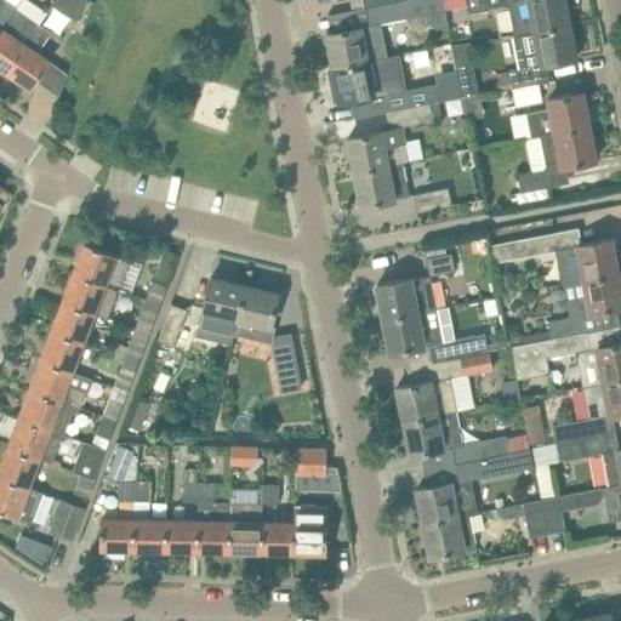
[(0,0),(0,30),(1,29),(16,7),(6,0),(0,0)]
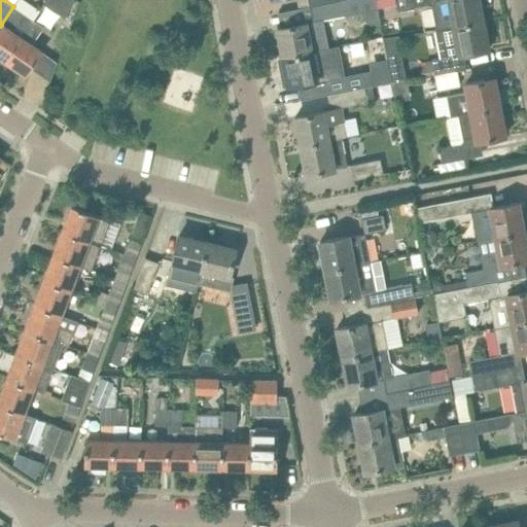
[(66,19),(73,0),(46,0),(44,4),(66,19)]
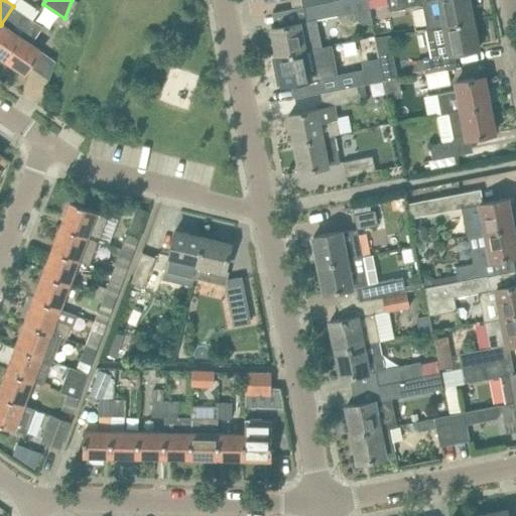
[(305,20),(369,8),(367,0),(326,0),(302,5),(305,20)]
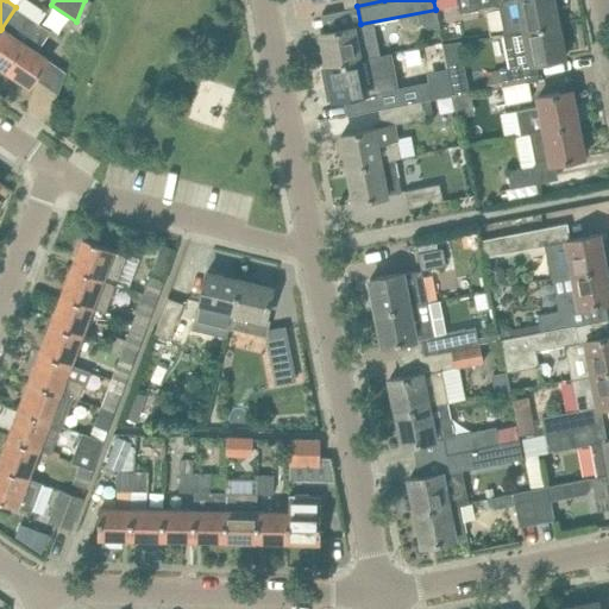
[(558,23),(552,0),(519,0),(523,19),(525,29),(544,25),(558,23)]
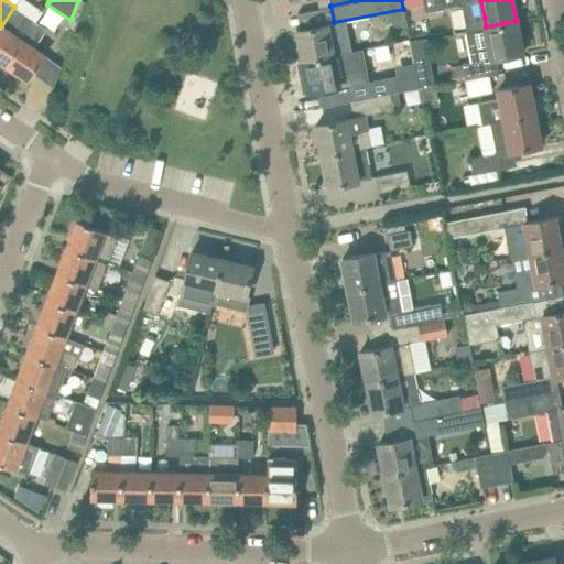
[(36,21),(14,7),(1,26),(0,28),(0,61),(7,65),(22,42),(36,21)]
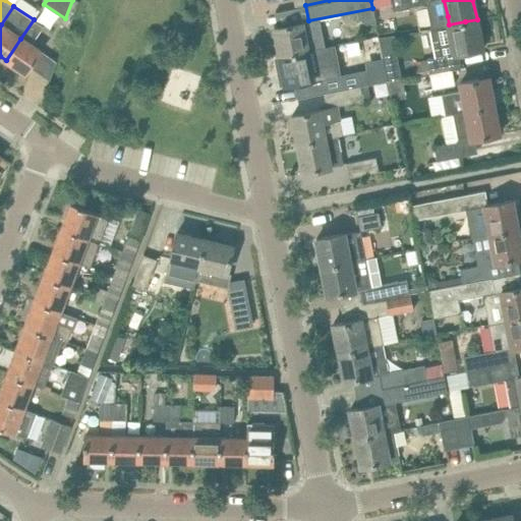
[(44,26),(34,19),(20,39),(6,60),(25,73),(40,52),(31,45),(44,26)]
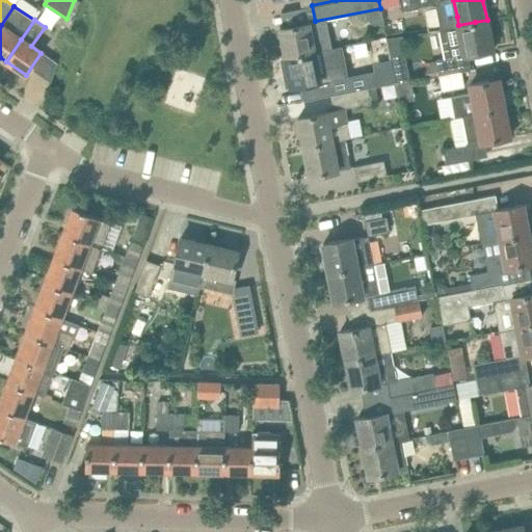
[(437,31),(444,58),(459,55),(459,56),(464,55),(469,54),(473,53),(493,50),(487,20),(475,22),(458,25),(437,29),(437,31)]
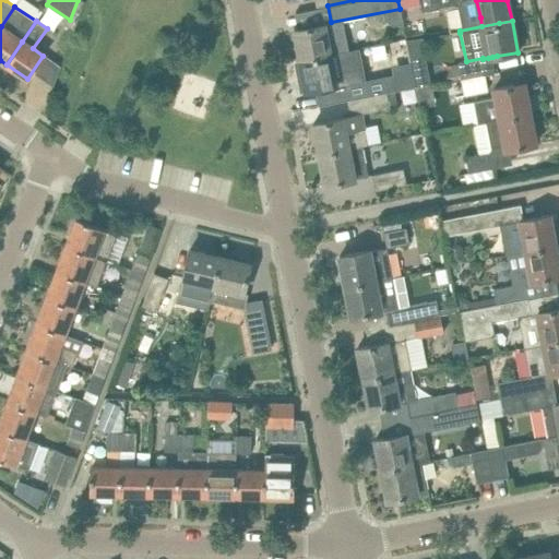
[(330,56),(323,24),(295,30),(300,61),(330,56)]
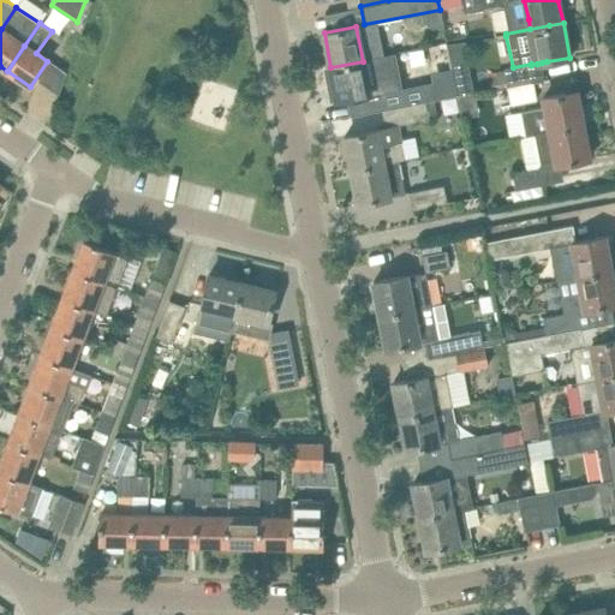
[(363,61),(330,67),(338,101),(369,94),(363,61)]
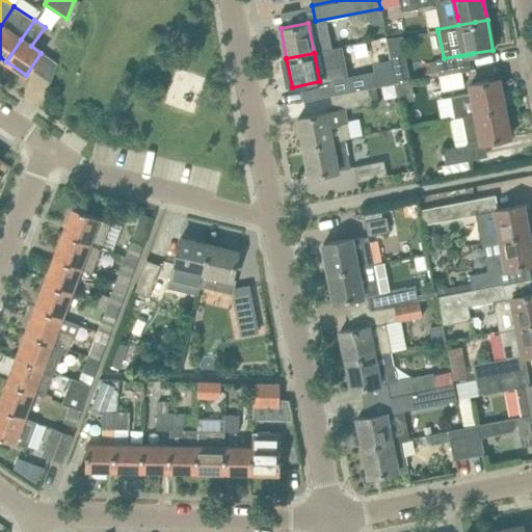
[(459,55),(444,58),(436,59),(440,75),(461,71),(459,56),(459,55)]
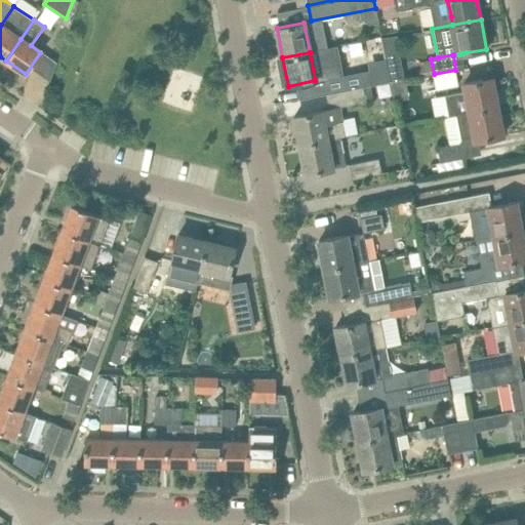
[(403,79),(401,68),(389,71),(391,81),(403,79)]
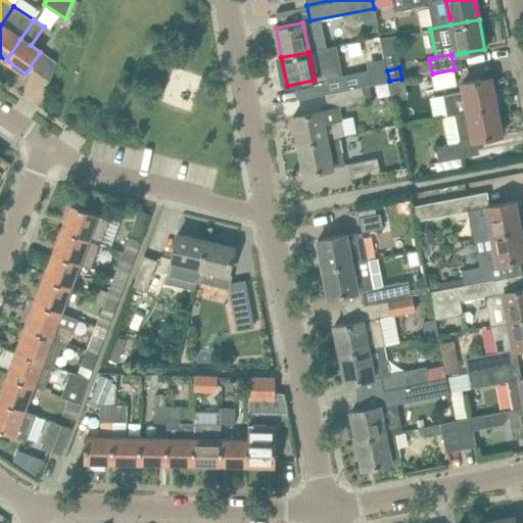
[(454,69),(432,74),(435,89),(457,85),(454,69)]
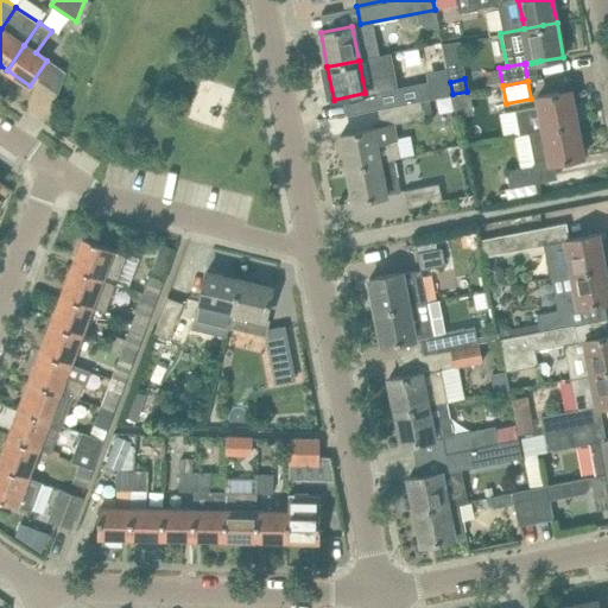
[(378,108),(420,100),(418,83),(374,92),(378,108)]
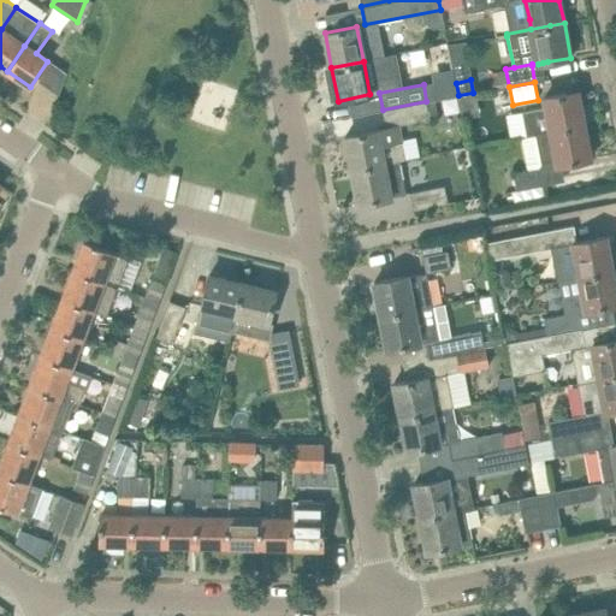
[(546,107),(522,111),(526,135),(570,126),(584,124),(578,90),(563,94),(554,95),(544,98),(546,107)]
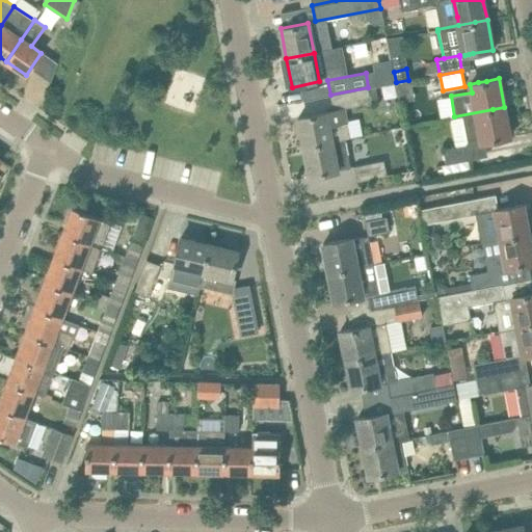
[(368,87),(330,95),(334,110),(298,117),(303,147),(350,137),(344,108),(371,103),(370,98),(383,95),(381,85),(369,87),(368,87)]
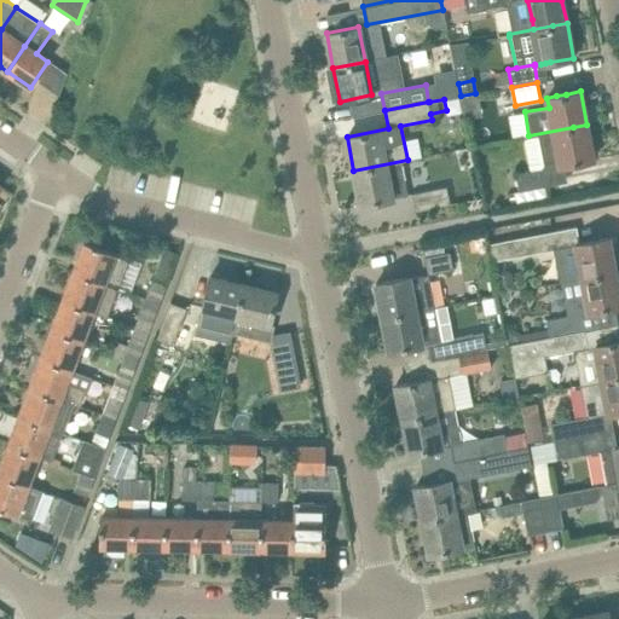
[(573,127),(526,137),(526,138),(532,171),(516,174),(519,191),(542,186),(538,171),(565,165),(594,160),(586,125),(573,127)]
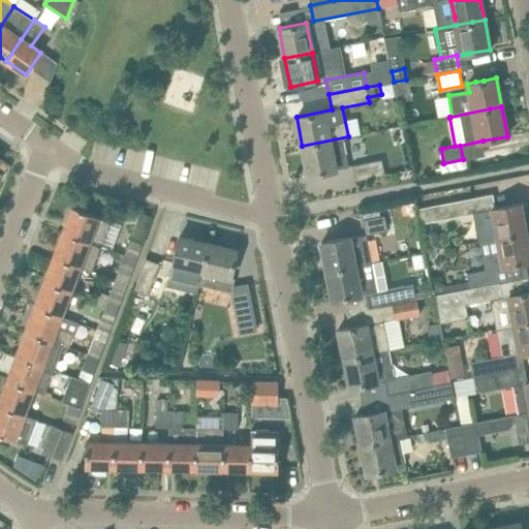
[(380,149),(404,142),(400,128),(376,134),(380,149)]
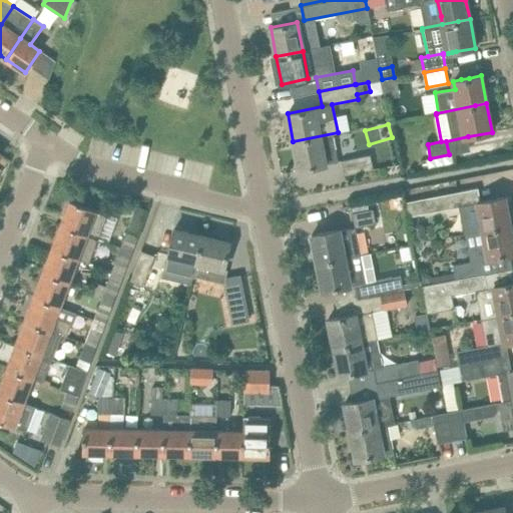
[(299,169),(326,164),(326,163),(338,161),(333,134),(338,133),(338,132),(293,141),(299,169)]
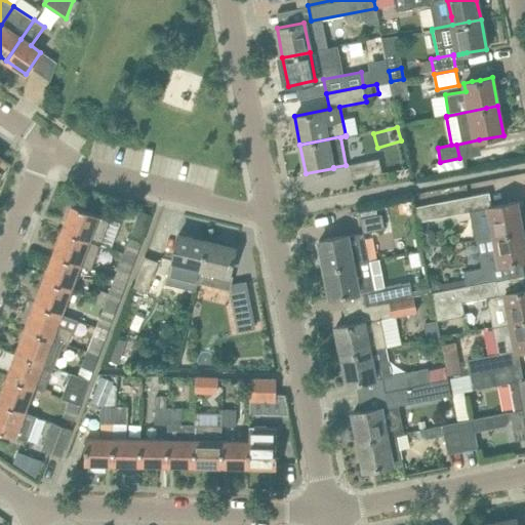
[(440,162),(436,163),(438,172),(463,167),(461,158),(461,157),(440,162)]
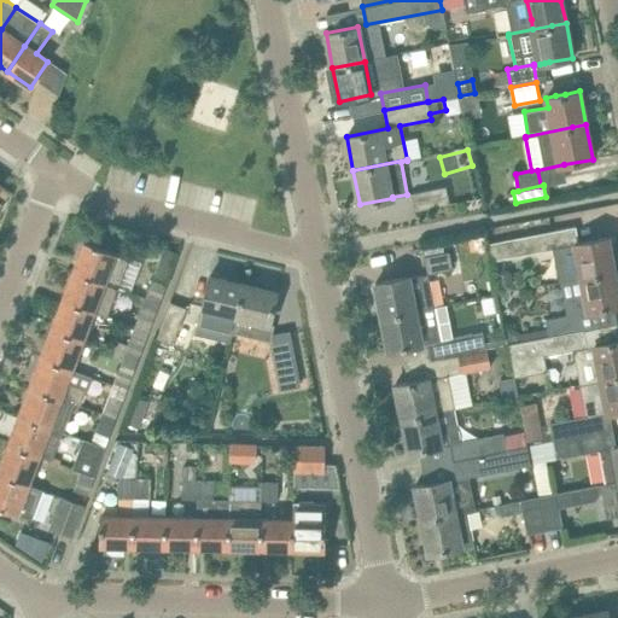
[(447,186),(412,193),(415,210),(449,204),(447,186)]
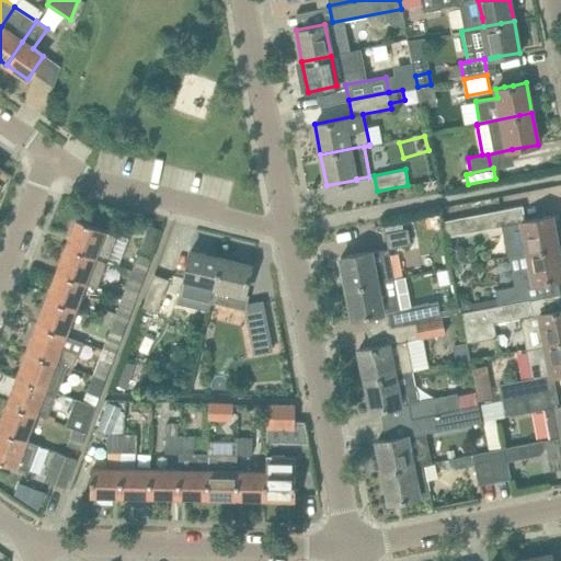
[(505,226),(504,224),(502,209),(458,218),(461,233),(504,226),(505,226)]
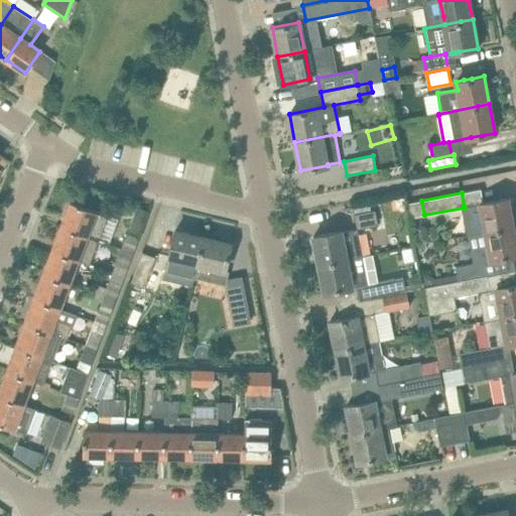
[(484,203),(464,206),(465,208),(470,236),(485,234),(485,231),(513,226),(507,198),(484,203)]
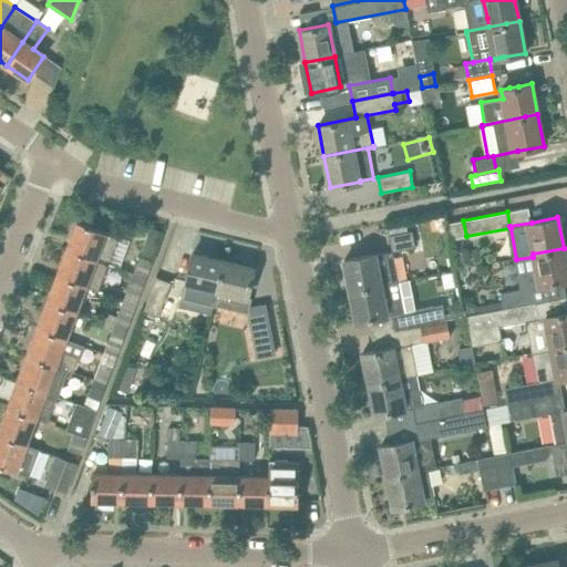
[(119,237),(106,233),(106,232),(76,222),(66,247),(109,264),(119,237)]
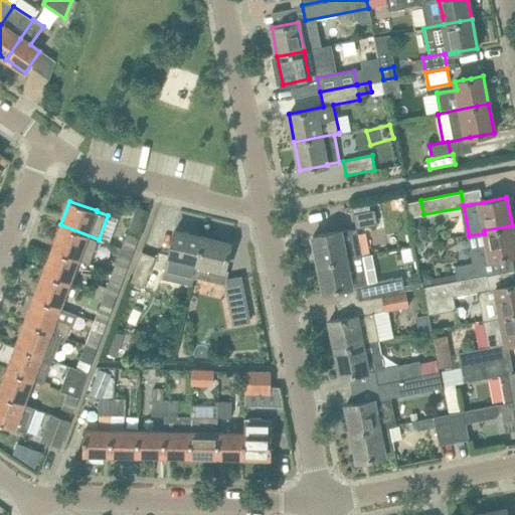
[(406,203),(394,205),(353,213),(356,228),(397,220),(409,217),(406,203)]
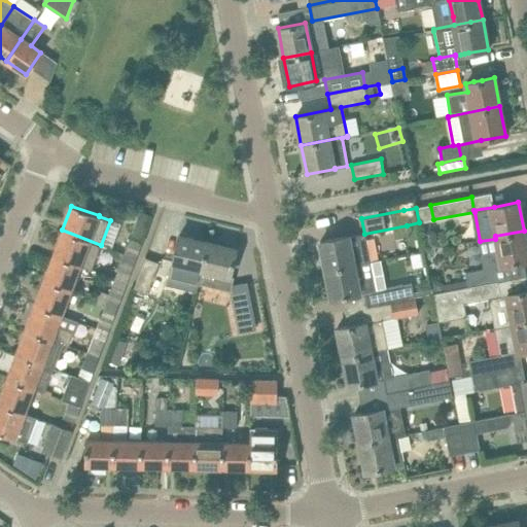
[(141,212),(130,239),(142,243),(151,216),(141,212)]
